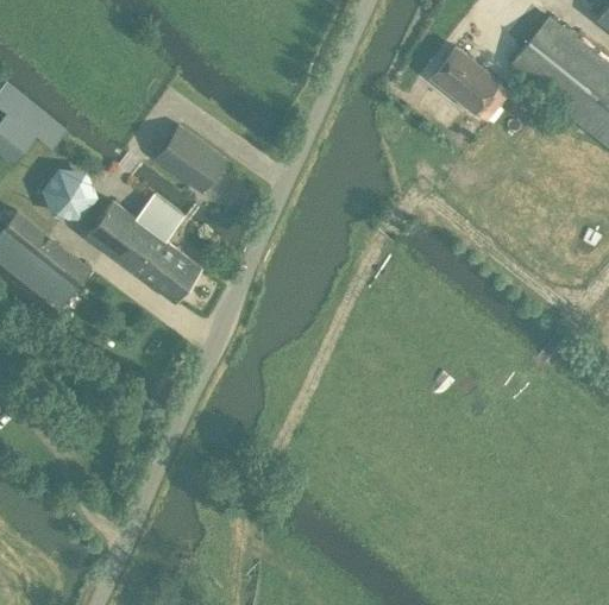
[(608,1),(596,19),(608,30),(608,1)]
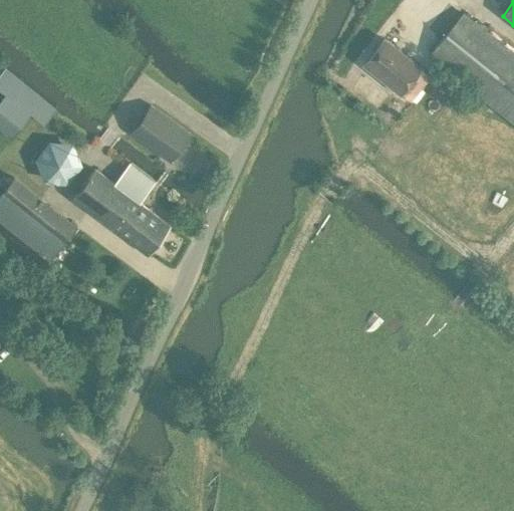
[(513,56),(462,15),(429,56),(513,123),(513,56)]
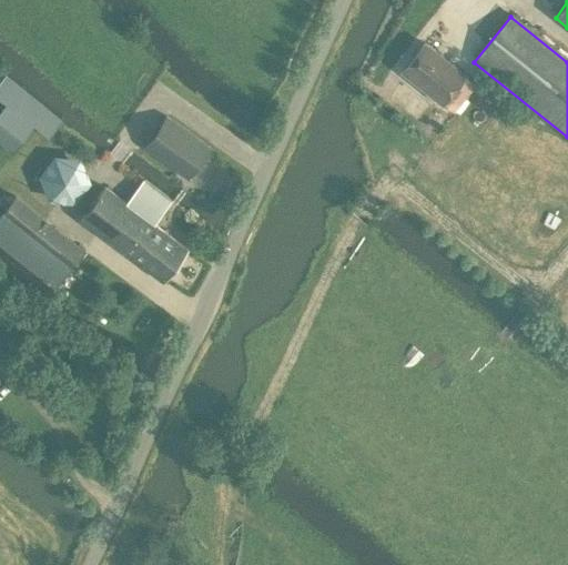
[(442,104),(452,92),(464,77),(426,46),(403,73),(442,104)]
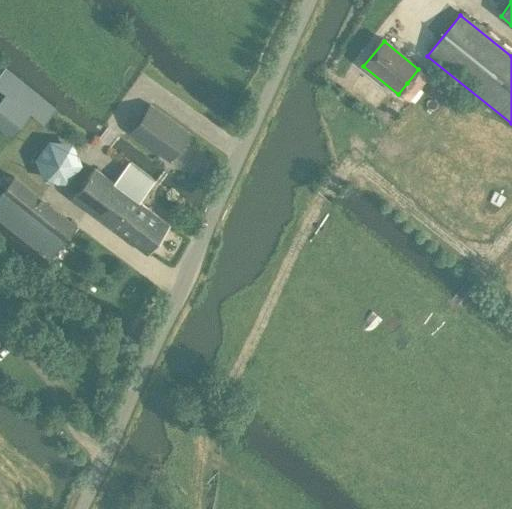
[(56,111),(20,84),(4,71),(0,75),(0,91),(6,96),(0,103),(0,132),(11,141),(30,116),(43,127),(56,111)]
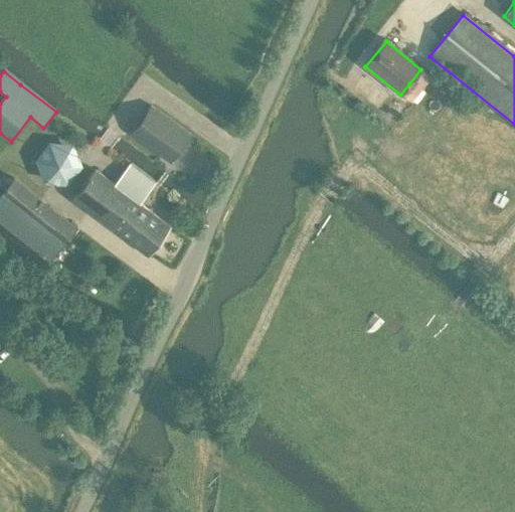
[(130,135),(141,142),(171,164),(191,136),(161,115),(151,107),(130,135)]
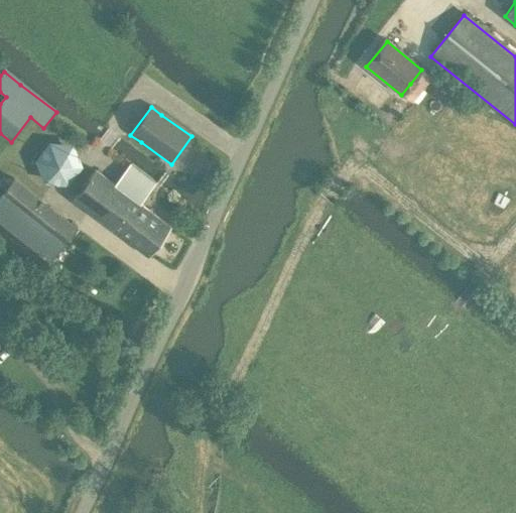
[(48,143),(34,162),(44,184),(69,187),(82,167),(73,145),(48,143)]
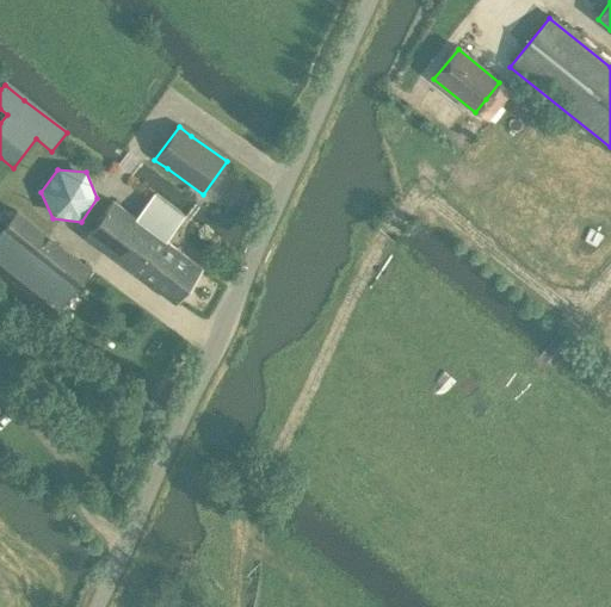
[(112,203),(86,237),(174,304),(201,270),(165,242),(184,217),(156,197),(153,196),(135,220),(112,203)]
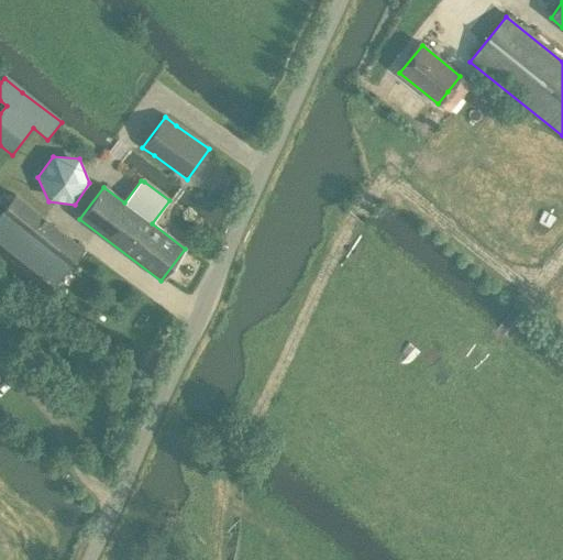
[(0,216),(0,244),(54,287),(84,251),(15,197),(0,216)]
